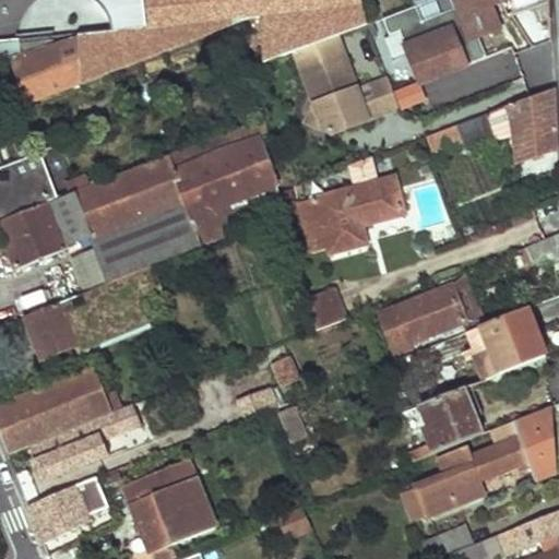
[(97,0),(107,12),(111,22),(114,30),(78,34),(79,36),(79,40),(79,43),(83,84),(260,19),(263,66),(296,52),(336,36),(367,23),(361,0),(97,0)]
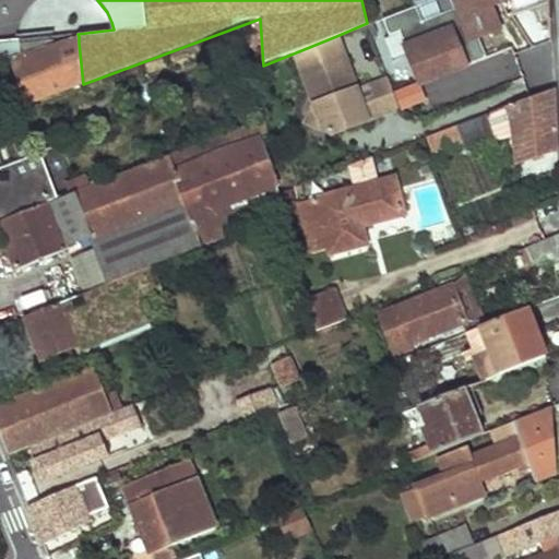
[(452,0),(456,9),(420,22),(440,72),(482,57),(474,36),(496,28),(488,6),(502,0),(452,0)]
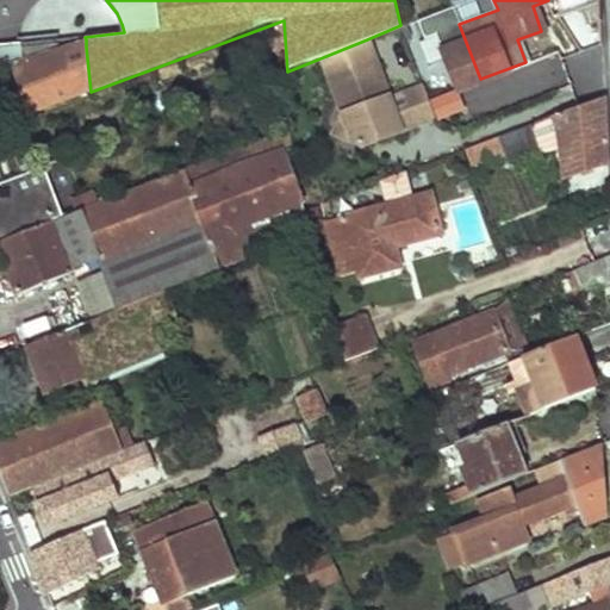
[(480,79),(459,24),(453,7),(417,20),(422,35),(436,30),(458,87),(480,79)]
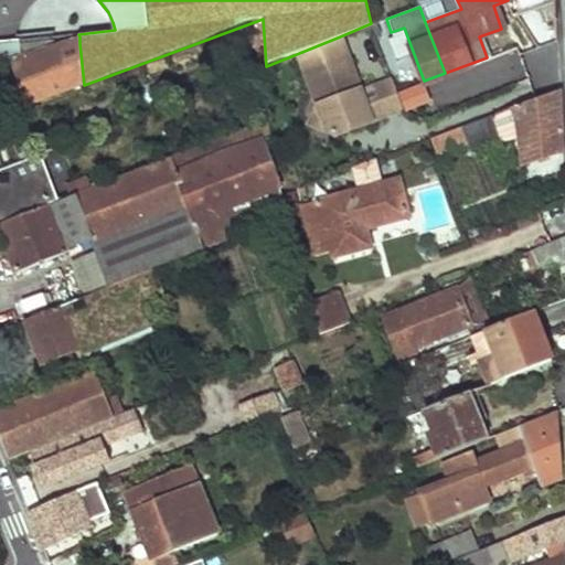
[(80,36),(36,41),(39,49),(80,41),(80,36)]
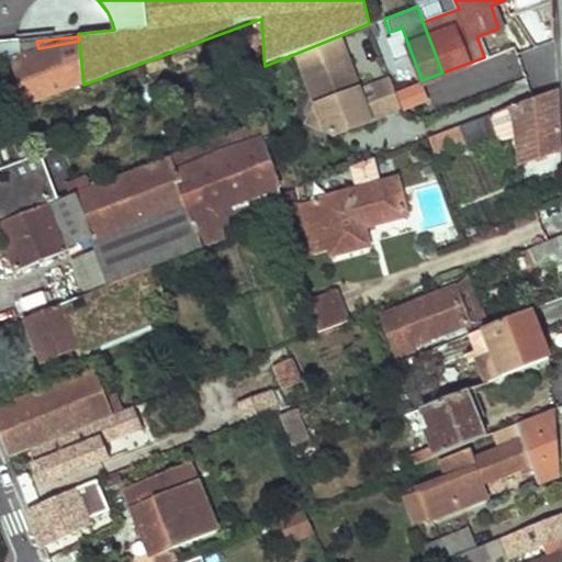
[(338,36),(298,53),(316,105),(307,123),(333,136),(335,131),(346,127),(348,131),(384,117),(379,102),(363,107),(358,92),(338,36)]
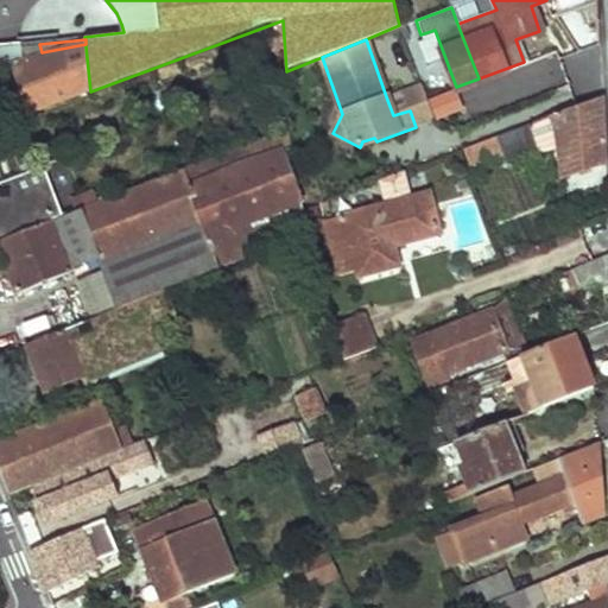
[(0,64),(42,52),(39,44),(21,46),(20,42),(0,43),(0,64)]
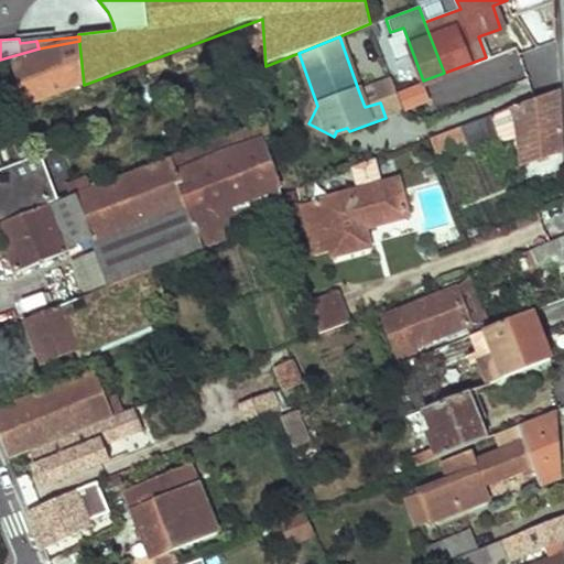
[(84,85),(79,43),(13,63),(29,106),(84,85)]
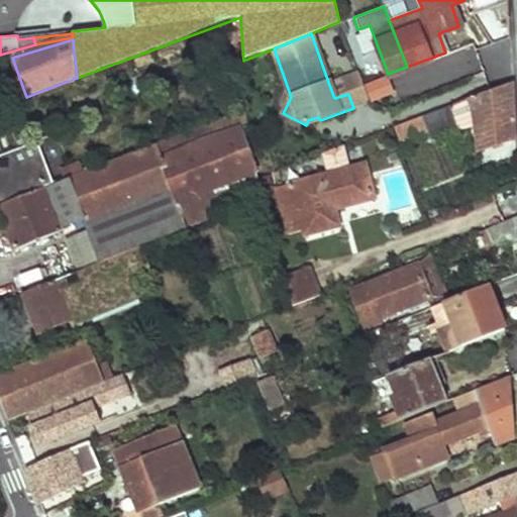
[(358,75),(329,85),(334,98),(348,94),(353,108),(369,103),(358,75)]
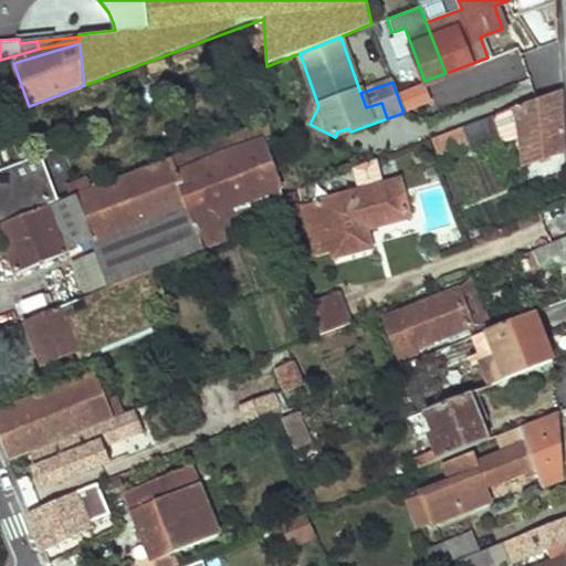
[(494,138),(498,146),(520,139),(522,163),(565,152),(564,132),(562,92),(465,127),(471,143),(472,146),(494,138)]
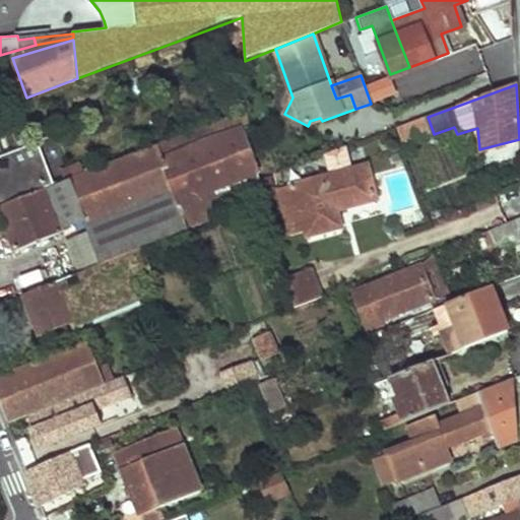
[(246,115),(70,181),(84,218),(172,187),(189,230),(266,200),(261,179),(246,115)]
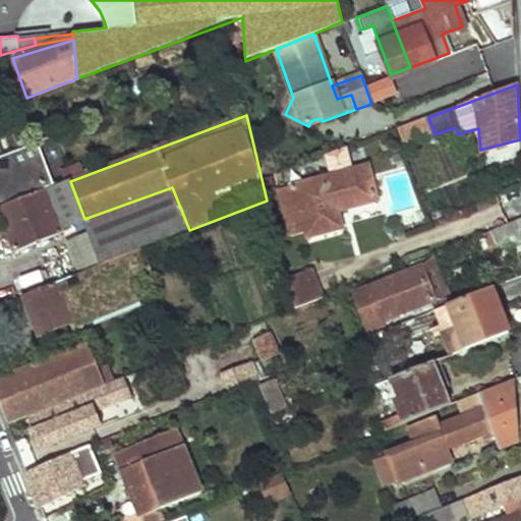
[(428,117),(399,128),(404,142),(433,131),(428,117)]
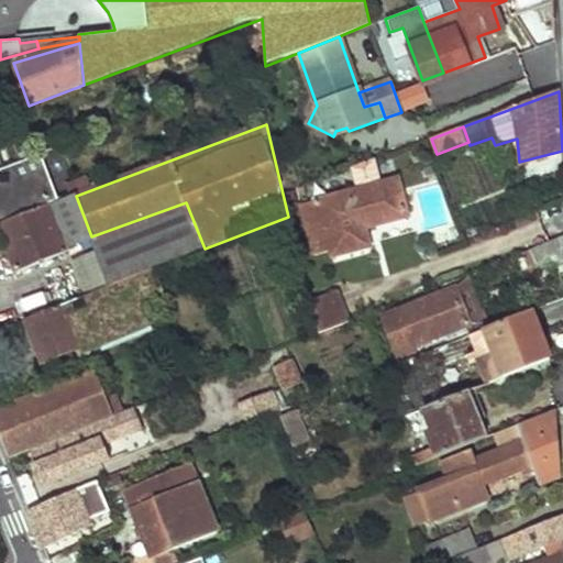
[(492,138),(470,145),(473,153),(495,145),(492,138)]
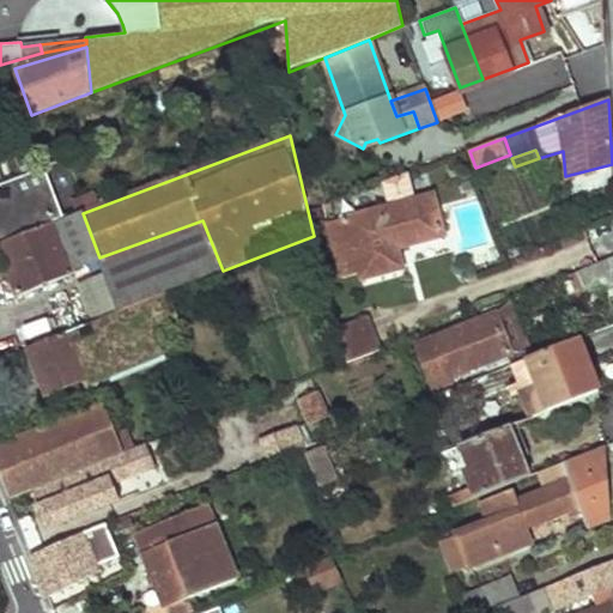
[(0,243),(52,223),(65,218),(44,168),(0,184),(0,243)]
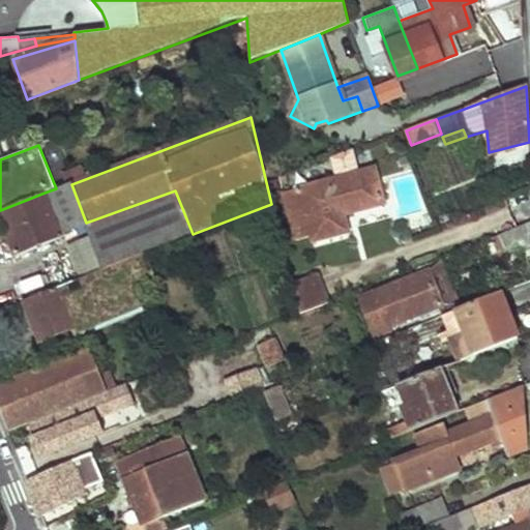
[(285,193),(294,241),(311,236),(312,241),(347,232),(343,213),(385,203),(377,169),(355,174),(349,151),(332,158),(339,178),(285,193)]
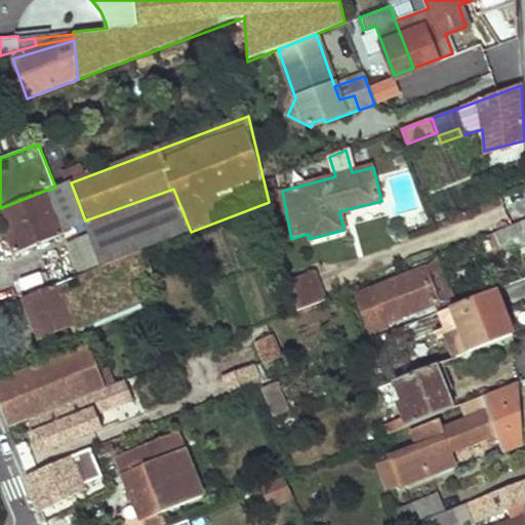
[(61,171),(66,183),(85,175),(81,164),(61,171)]
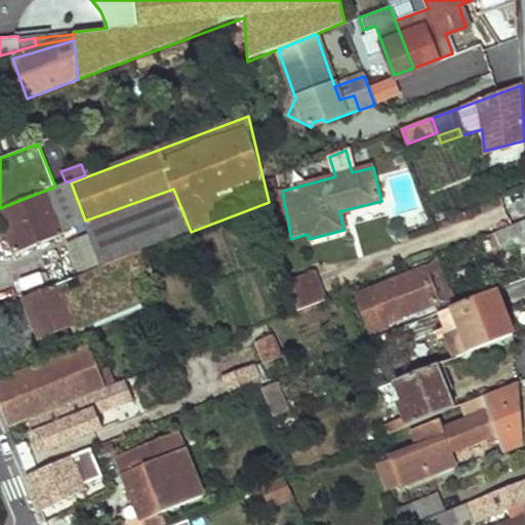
[(62,218),(56,220),(59,230),(85,220),(71,183),(45,192),(54,214),(58,212),(62,218)]
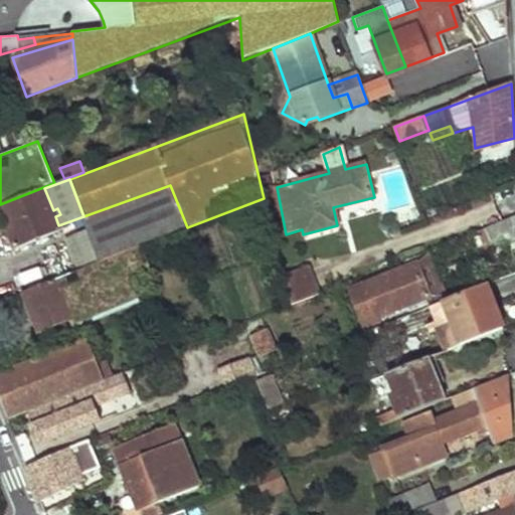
[(170,185),(83,216),(101,261),(154,239),(187,227),(170,185)]
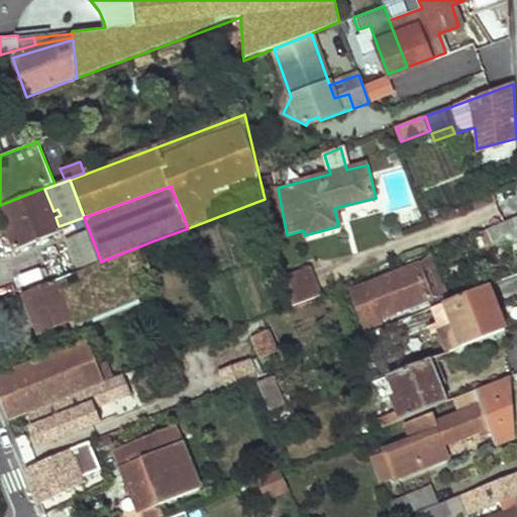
[(43,188),(0,205),(0,211),(15,247),(61,229),(59,226),(56,217),(61,215),(58,209),(54,211),(44,189),(43,188)]
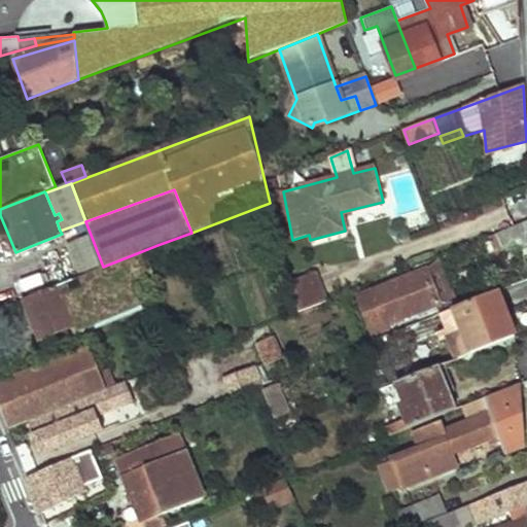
[(526,221),(499,232),(505,249),(526,242),(526,221)]
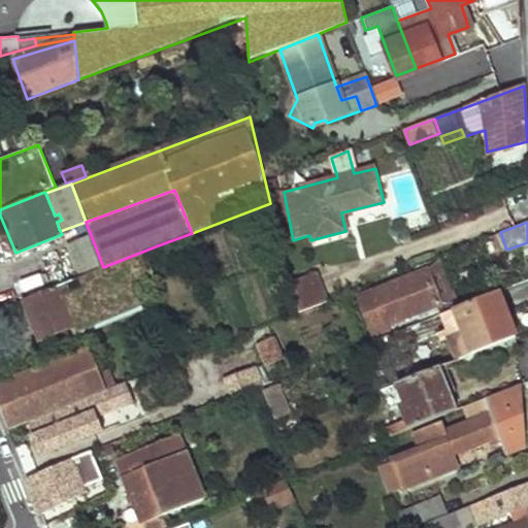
[(103,267),(23,299),(40,339),(73,326),(62,296),(74,297),(95,289),(93,287),(163,260),(158,245),(103,267)]
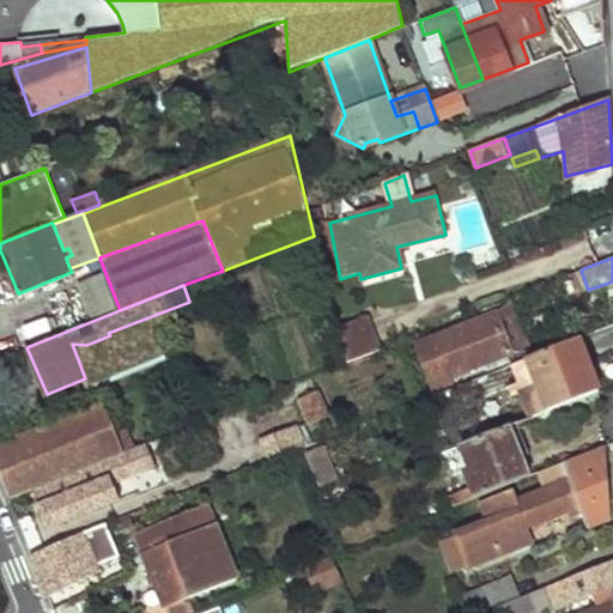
[(497,313),(511,351),(530,351),(511,298),(497,313)]
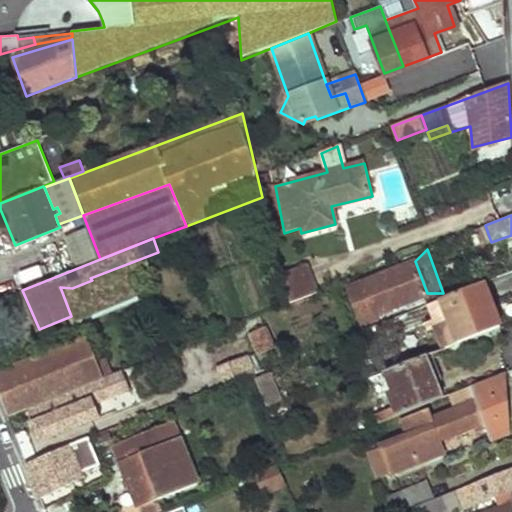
[(365,281),(377,313),(427,293),(415,261),(365,281)]
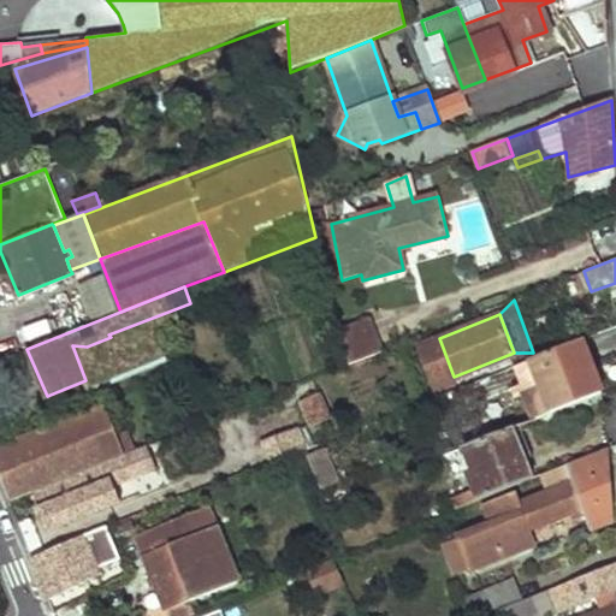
[(347,363),(380,351),(366,318),(338,329),(347,363)]
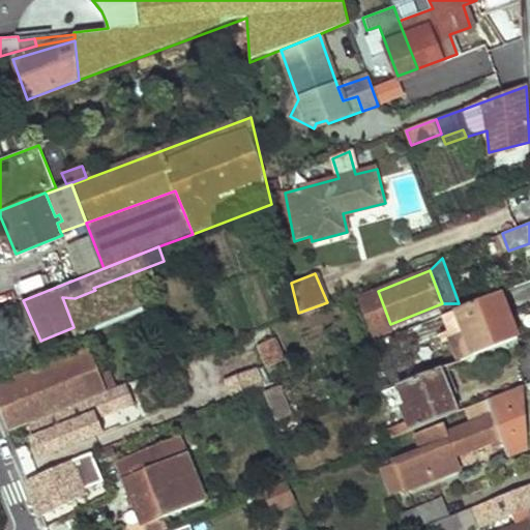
[(501,293),(441,315),(459,359),(518,336),(501,293)]
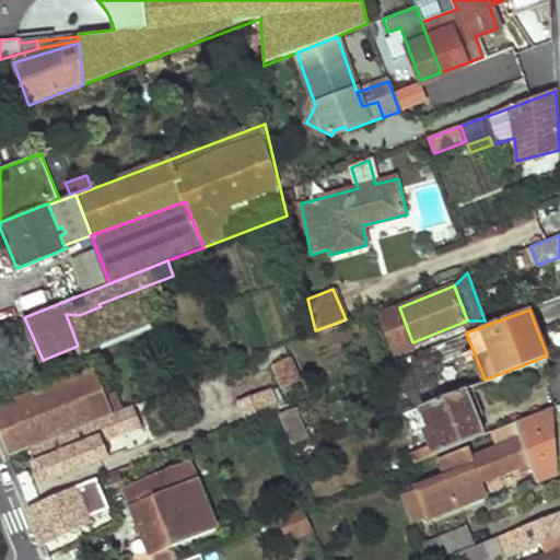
[(277,364),(287,385),(303,377),(293,357),(277,364)]
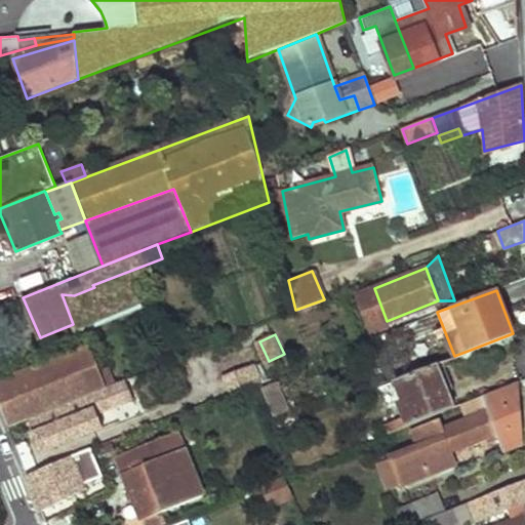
[(105,386),(88,344),(0,378),(0,408),(7,426),(27,418),(105,386)]
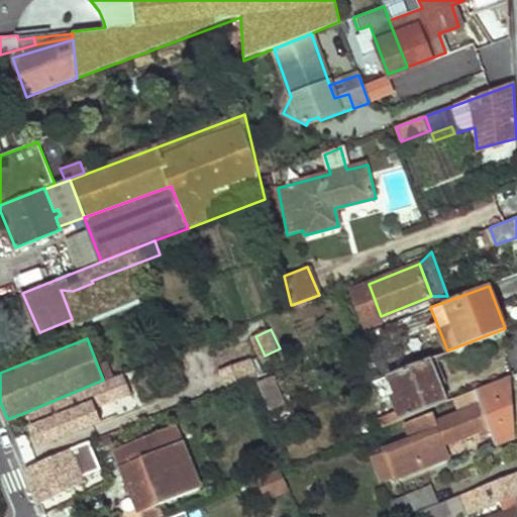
[(248,356),(220,368),(227,387),(255,375),(249,359),(248,356)]
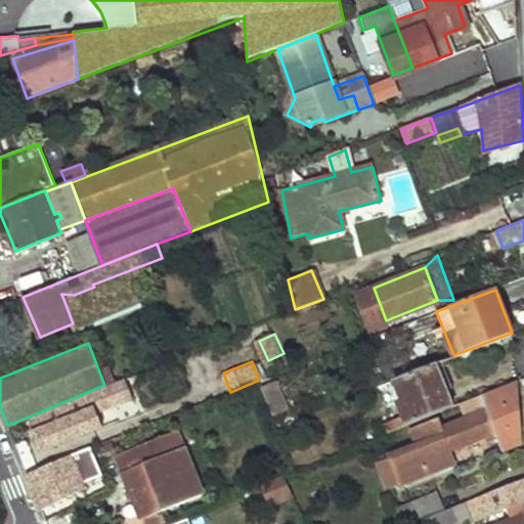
[(438,362),(396,379),(403,396),(398,399),(404,412),(385,421),(388,432),(453,406),(438,362)]
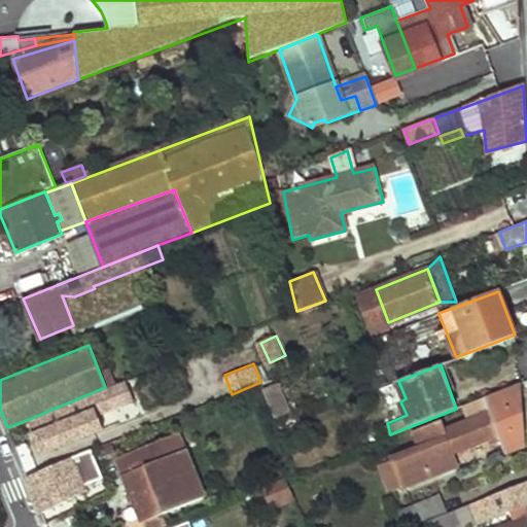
[(125,379),(105,387),(113,406),(133,398),(125,379)]
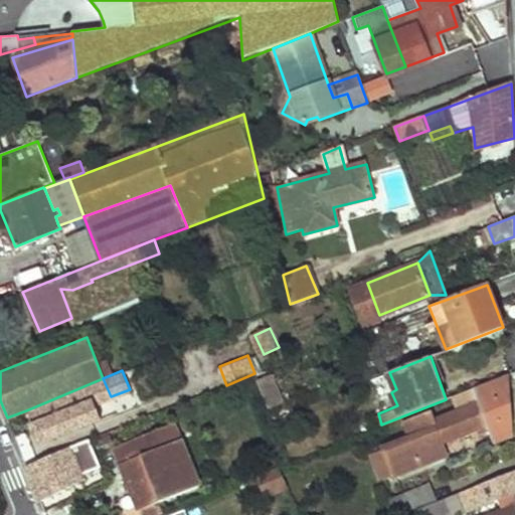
[(281,401),(270,373),(256,378),(268,406),(281,401)]
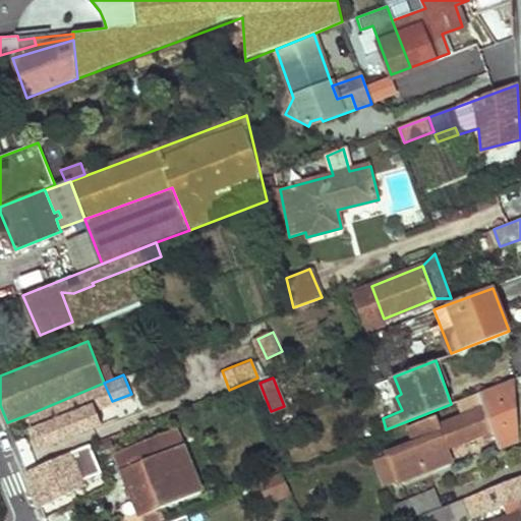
[(513,381),(458,401),(463,413),(440,423),(435,414),(405,425),(411,442),(385,451),(386,452),(395,477),(396,480),(440,464),(436,451),(442,449),(493,429),(499,446),(518,440),(513,381)]
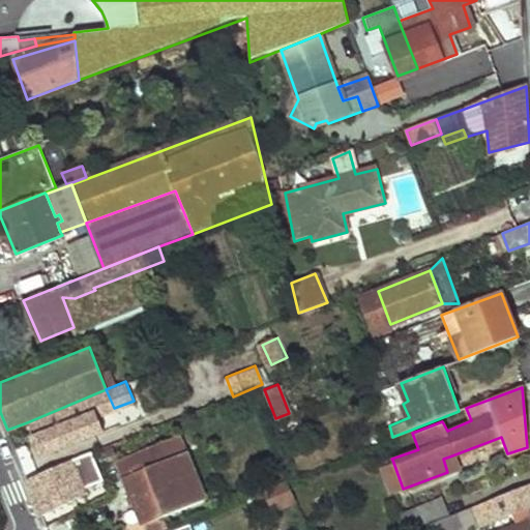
[(106,389),(27,422),(36,445),(41,444),(46,453),(102,430),(96,416),(114,408),(106,389)]
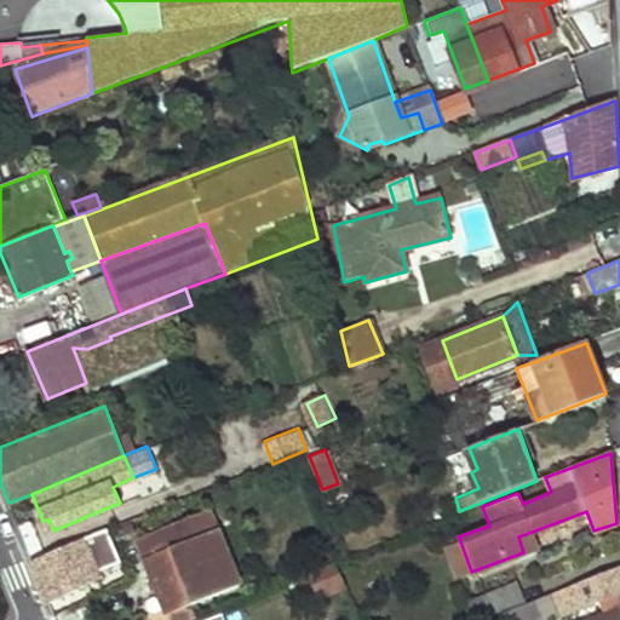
[(167,619),(185,619),(195,616),(191,608),(197,606),(197,603),(240,586),(210,511),(136,540),(167,619)]
